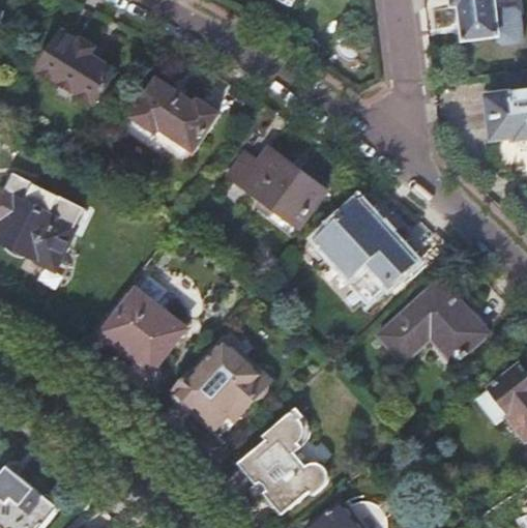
[(449,0),(450,5),(458,4),(462,39),(497,34),(493,0),(449,0)]
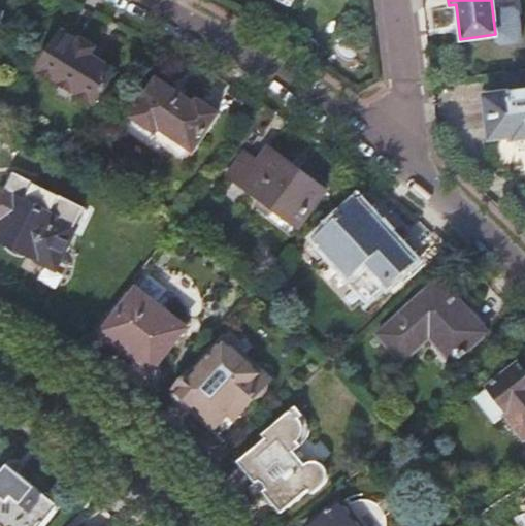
[(59,29),(35,68),(93,102),(113,70),(95,59),(98,54),(89,47),(90,45),(77,38),(76,39),(59,29)]
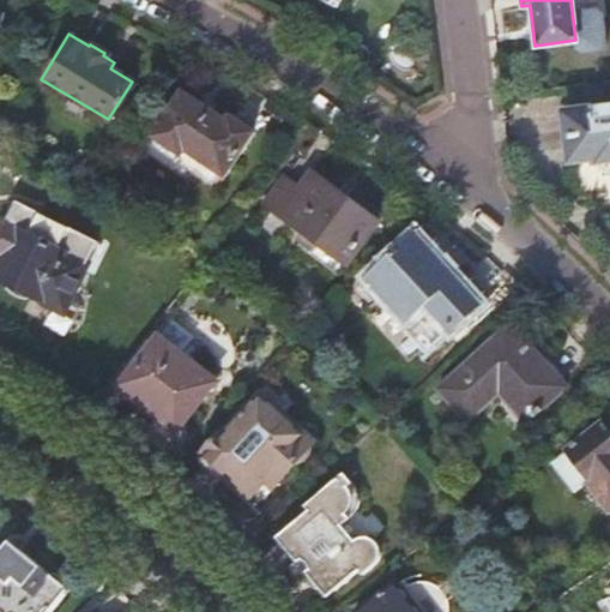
[(181,91),(148,143),(215,186),(251,131),(225,114),(223,119),(181,91)]
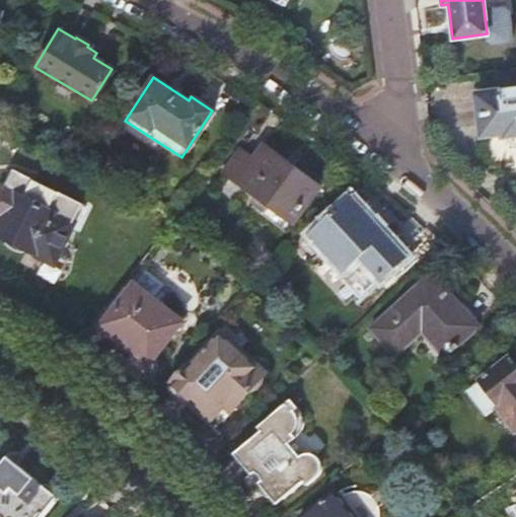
[(515,86),(473,91),(480,135),(504,133),(504,138),(506,141),(509,143),(513,143),(515,143),(515,86)]
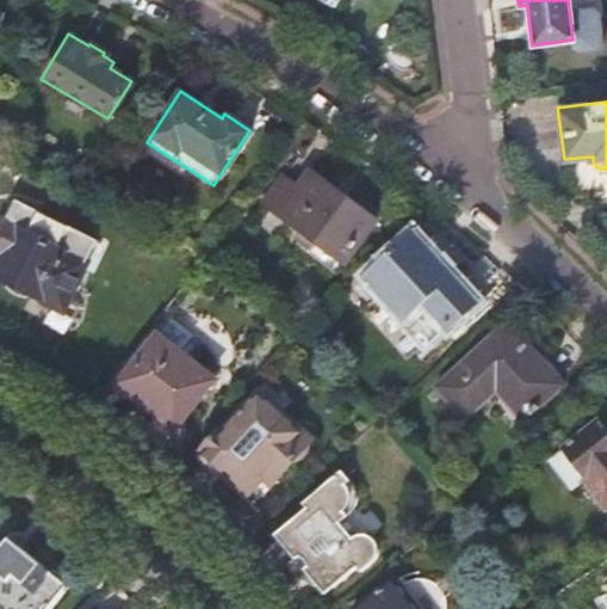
[(280,174),(261,201),(297,227),(292,234),(308,245),(313,239),(341,260),(372,216),(340,192),(339,194),(310,172),(298,188),(280,174)]
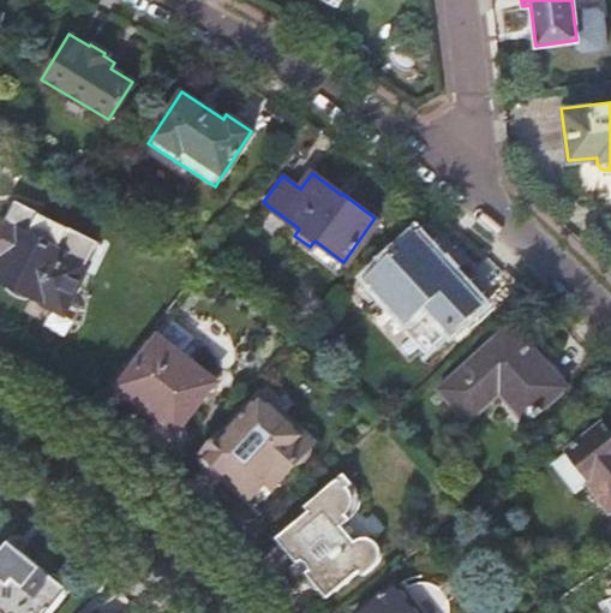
[(1,220),(0,222),(0,251),(1,253),(0,255),(0,280),(60,310),(84,262),(1,220)]
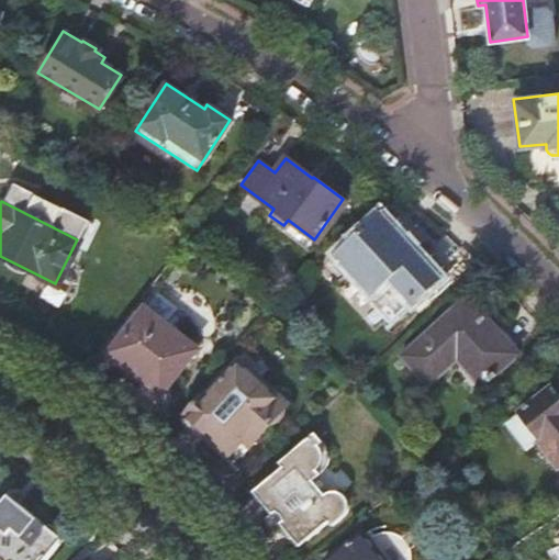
[(359,233),(338,253),(353,267),(349,269),(386,308),(383,309),(389,314),(403,301),(405,303),(421,289),(424,292),(443,276),(415,244),(411,248),(379,215),(366,227),(362,224),(356,230),(359,233)]
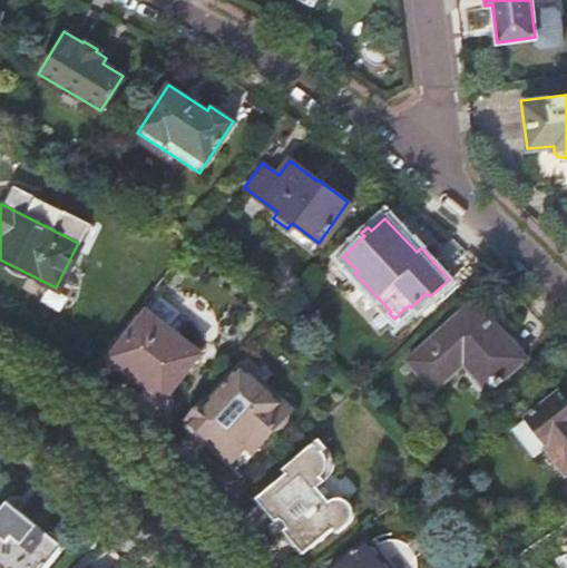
[(158,295),(146,311),(166,327),(179,313),(158,295)]
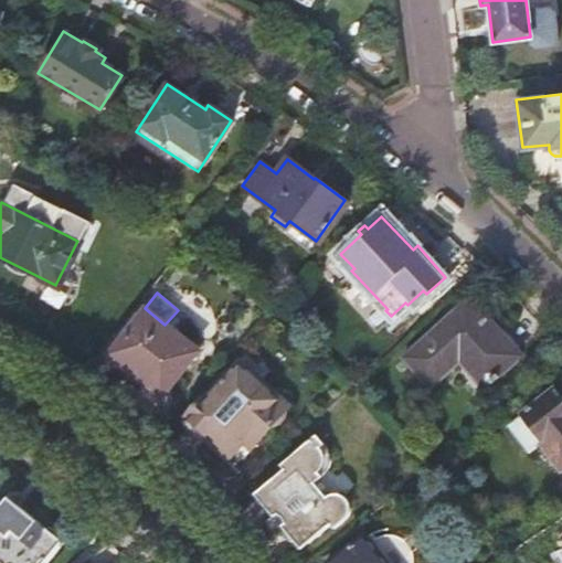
[(468,312),(462,305),(403,357),(428,384),(463,354),(489,385),(500,376),(498,374),(520,354),(476,306),(468,312)]
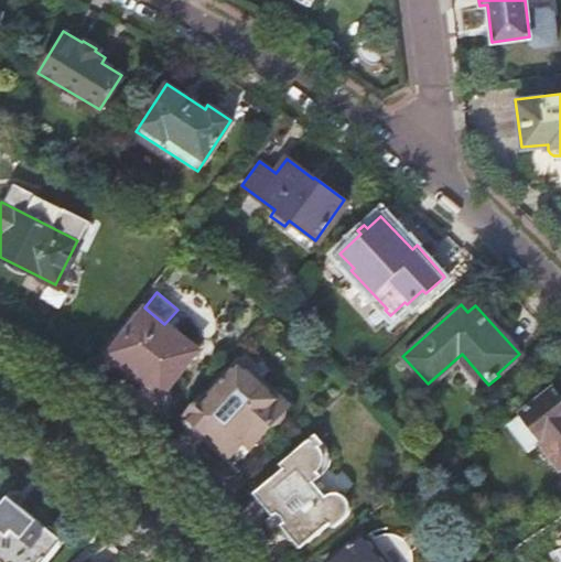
[(109,352),(111,354),(160,393),(195,349),(164,324),(144,307),(109,352)]
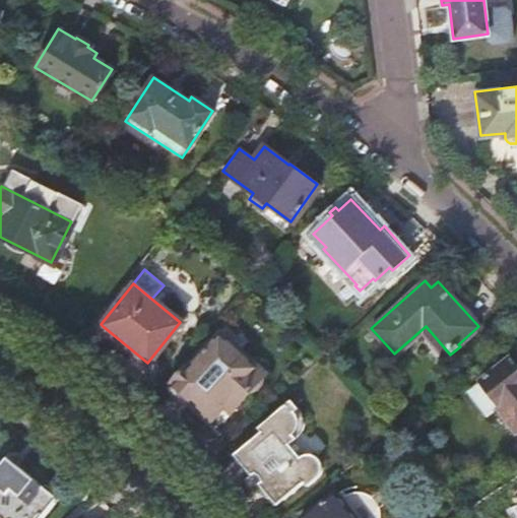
[(172,384),(170,386),(173,390),(176,394),(181,400),(188,403),(191,400),(209,416),(224,400),(233,408),(263,373),(217,333),(189,366),(187,363),(170,382),(172,384)]
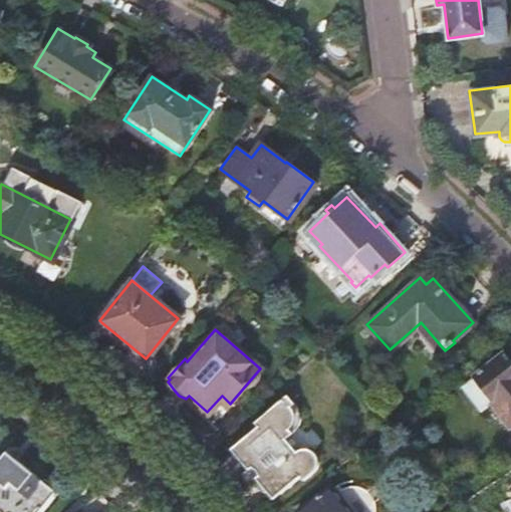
[(478,372),(459,387),(479,412),(491,403),(508,426),(510,424),(510,360),(503,351),(487,364),(486,363),(476,370),(478,372)]
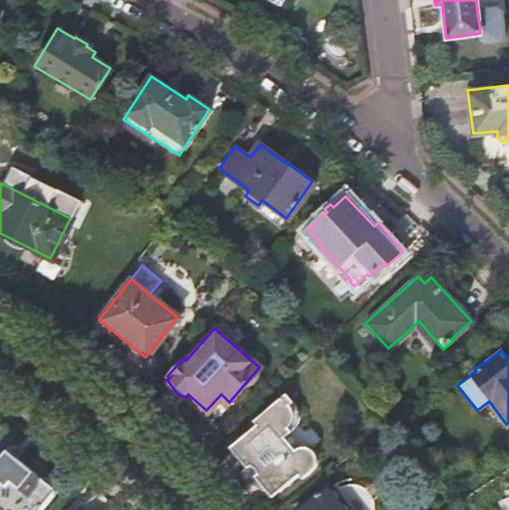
[(283,393),(280,396),(251,421),(254,424),(234,441),(227,447),(245,468),(248,465),(249,466),(250,466),(252,466),(253,467),(254,468),(254,469),(255,470),(255,472),(255,473),(255,474),(252,476),(270,497),(278,491),(297,474),(301,478),(311,469),(313,467),(314,465),(315,463),(315,461),(315,458),(315,456),(314,454),(313,452),(311,450),(309,448),(307,447),(305,447),(303,446),(300,446),(298,447),(296,447),(294,449),(291,451),(280,440),(284,437),(288,434),(291,431),(293,427),(295,424),(296,420),(296,416),(295,412),(294,408),(292,404),(290,400),(289,400),(283,393)]
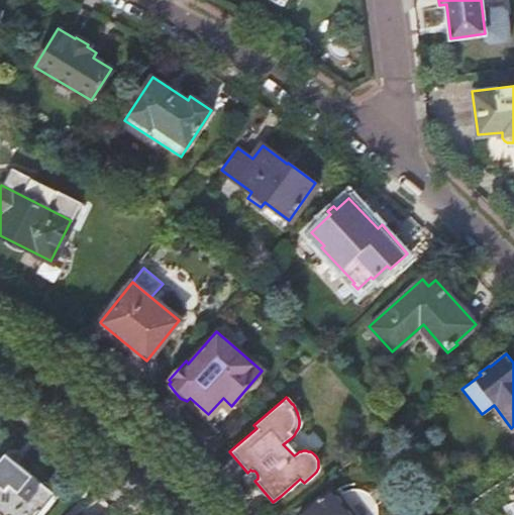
[(6,454),(0,461),(0,514),(37,514),(54,496),(55,493),(54,489),(53,486),(50,484),(46,482),(43,482),(39,483),(6,454)]
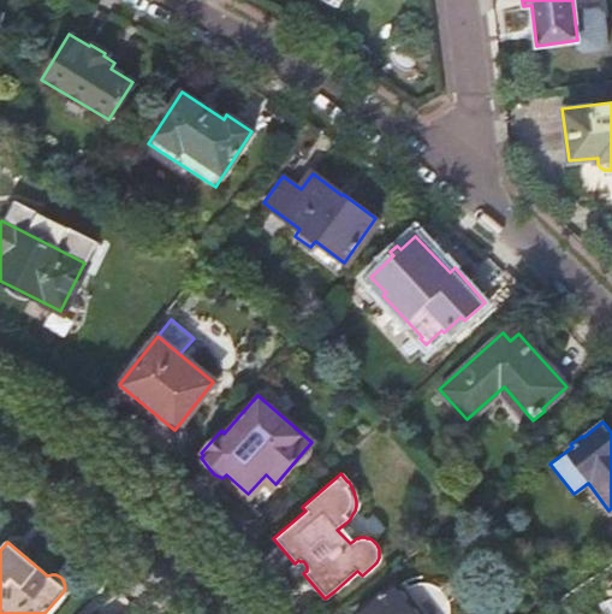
[(417,613),(394,584),(355,613),(417,613)]
